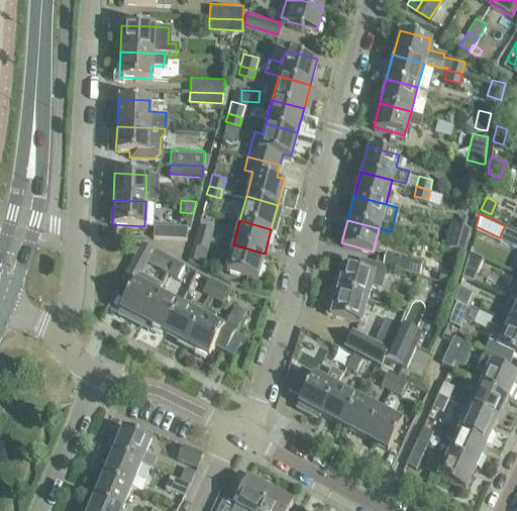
[(446,220),(440,244),(462,249),(470,226),(446,220)]
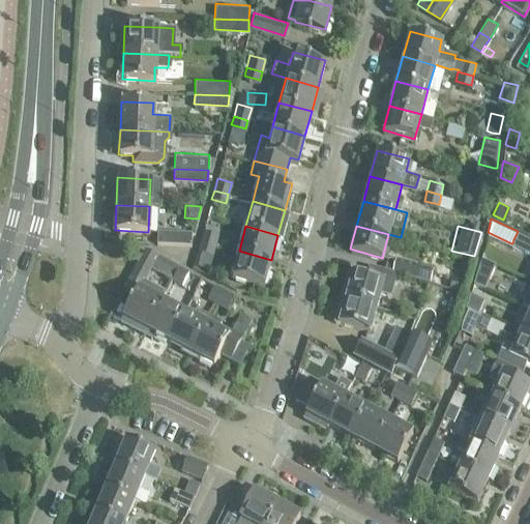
[(157,240),(158,240),(190,242),(192,230),(157,228),(157,240)]
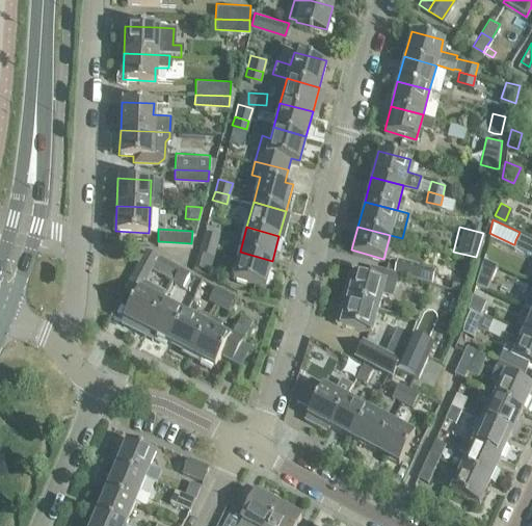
[(218,232),(206,229),(202,241),(215,245),(218,232)]
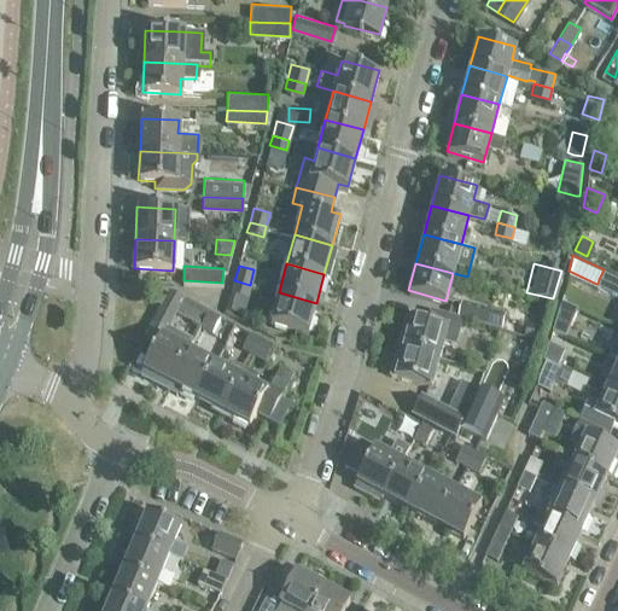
[(617,275),(604,269),(599,279),(598,284),(617,292),(617,275)]
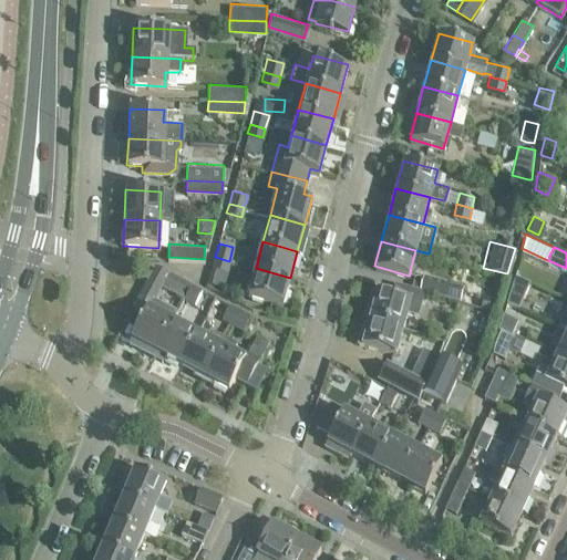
[(208,279),(223,283),(229,261),(215,257),(208,279)]
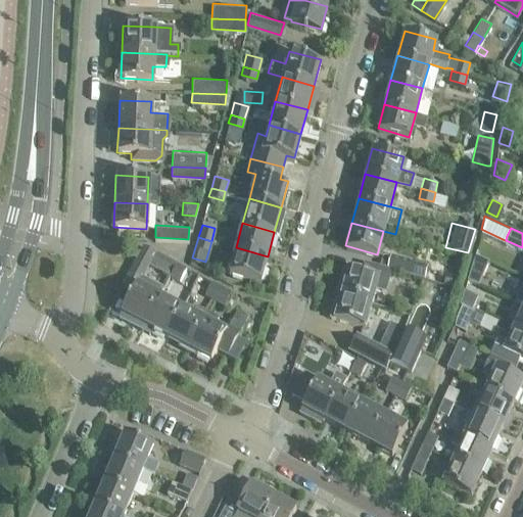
[(172,268),(176,261),(143,243),(129,270),(140,277),(151,256),(172,268)]
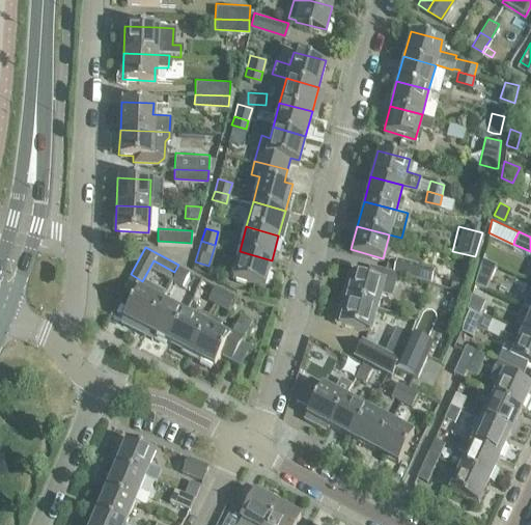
[(266,283),(272,260),(240,251),(233,275),(266,283)]
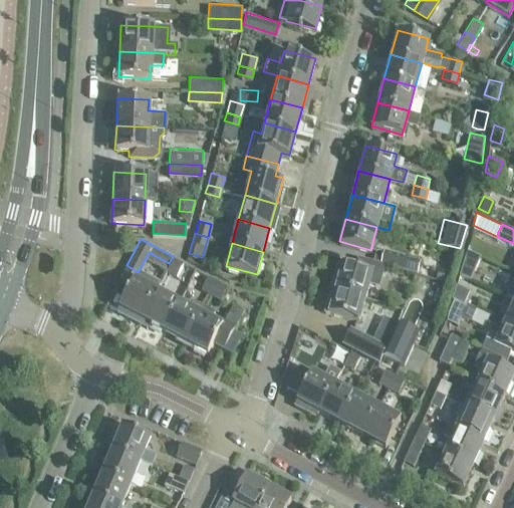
[(468,246),(460,271),(471,275),(481,252),(468,246)]
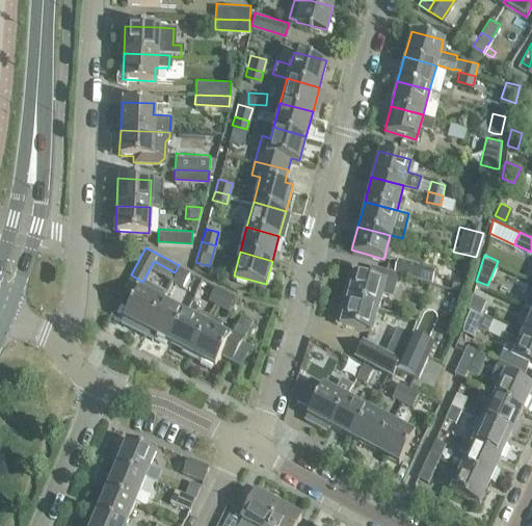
[(394,269),(431,280),(434,267),(417,262),(418,261),(397,256),(394,269)]
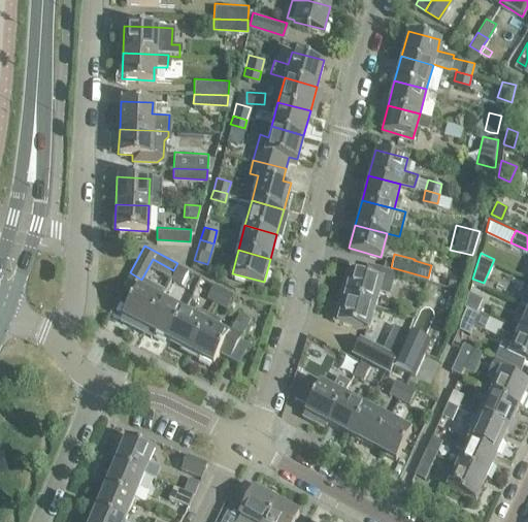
[(177,263),(173,270),(174,270),(171,275),(180,281),(188,268),(177,263)]
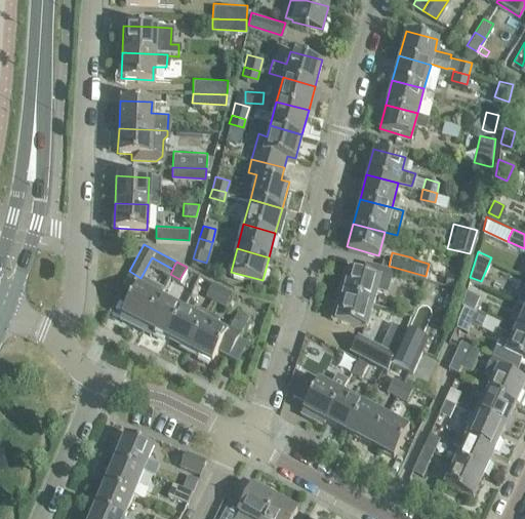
[(349,270),(342,294),(372,303),(376,287),(387,289),(390,281),(349,270)]
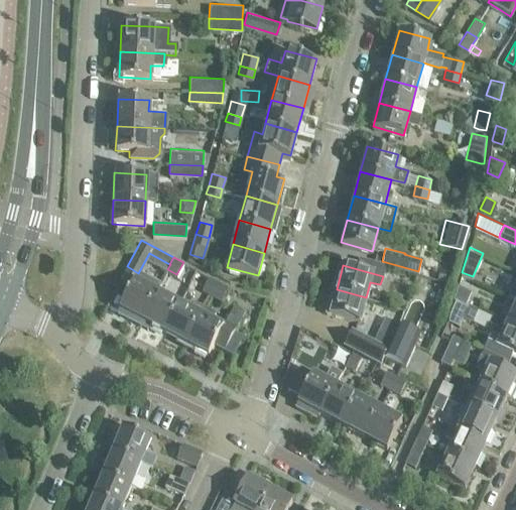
[(436,276),(448,279),(452,269),(439,266),(436,276)]
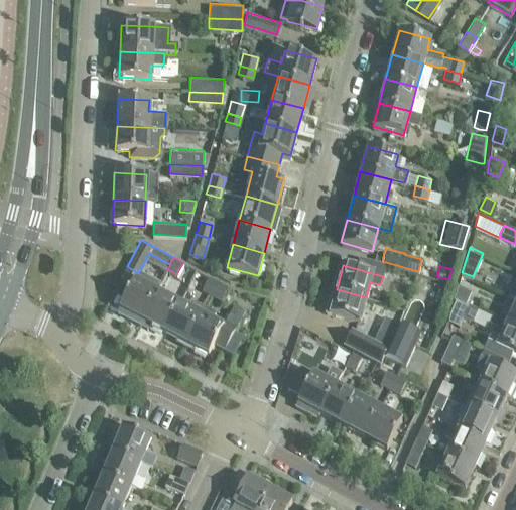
[(212,292),(218,280),(209,275),(202,287),(212,292)]
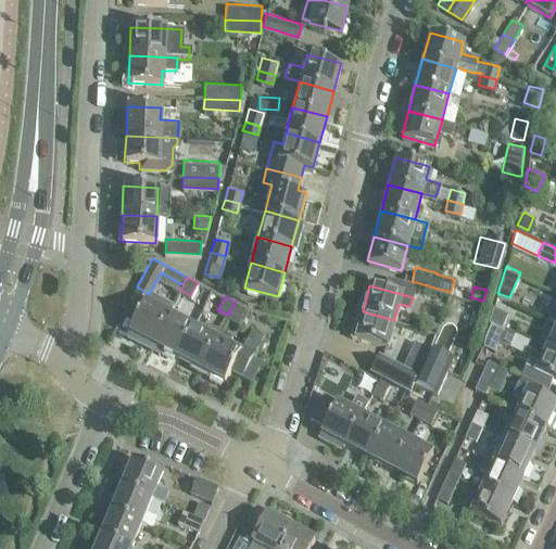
[(152,342),(168,313),(143,299),(127,329),(152,342)]
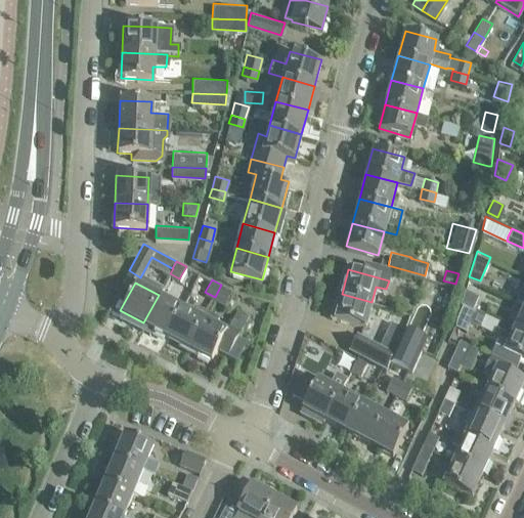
[(221,285),(215,297),(224,302),(231,290),(221,285)]
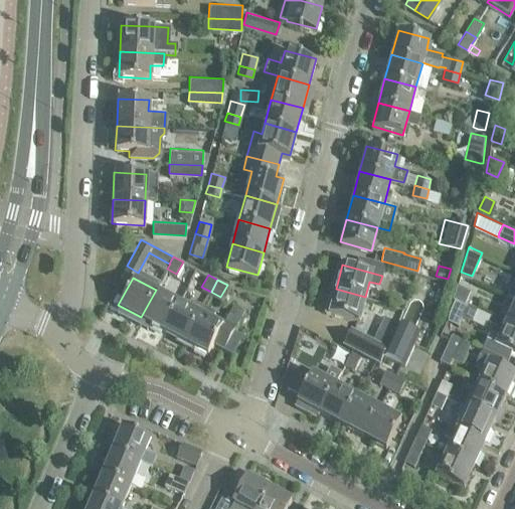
[(453,296),(455,297),(454,298),(465,302),(465,300),(470,289),(457,282),(453,296)]
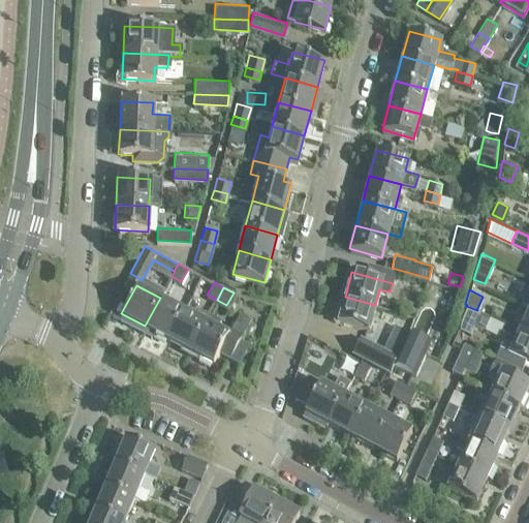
[(334,320),(339,321),(369,330),(375,305),(345,297),(343,305),(338,306),(334,320)]
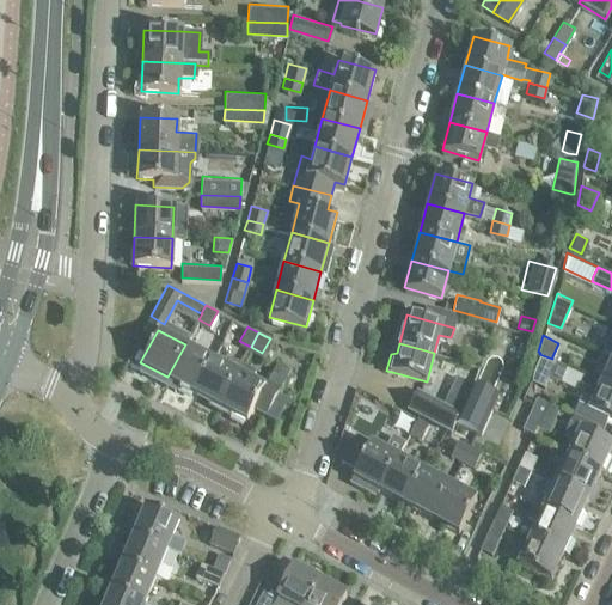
[(167,377),(194,391),(212,358),(185,344),(167,377)]
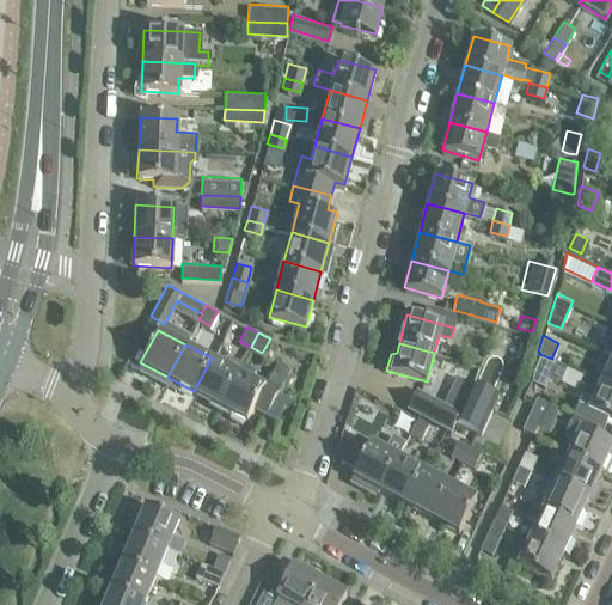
[(212,358),(194,391),(220,404),(243,361),(230,354),(224,365),(212,358)]
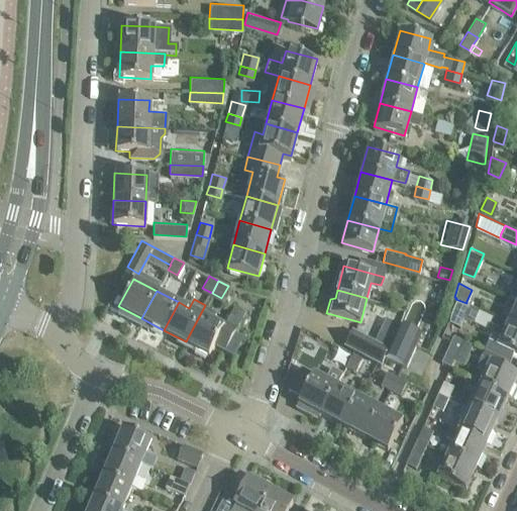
[(448,319),(458,323),(463,315),(473,319),(479,307),(467,301),(467,303),(455,299),(450,311),(448,319)]
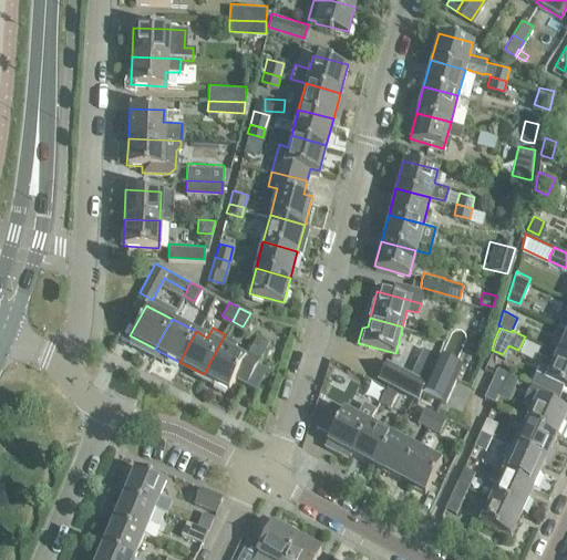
[(566,329),(556,353),(566,358),(566,329)]
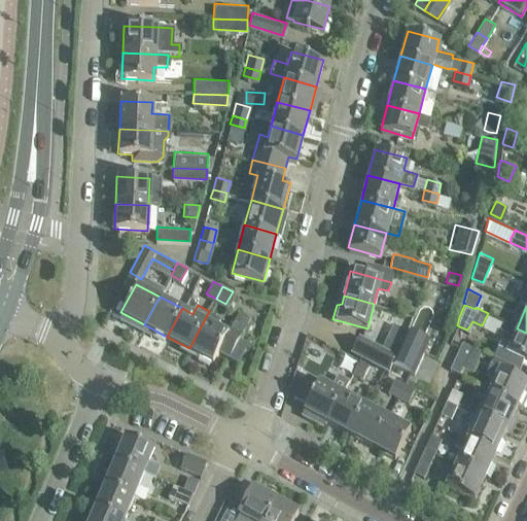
[(230,327),(218,321),(220,317),(209,311),(189,348),(212,360),(218,349),(240,359),(249,340),(240,335),(250,316),(239,310),(230,327)]
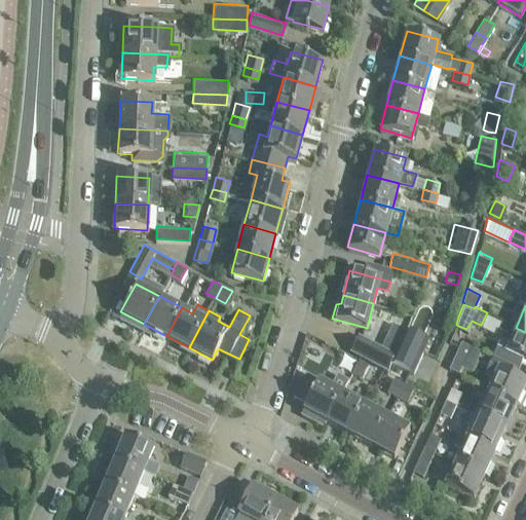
[(422,349),(423,348),(427,338),(405,328),(400,339),(422,349)]
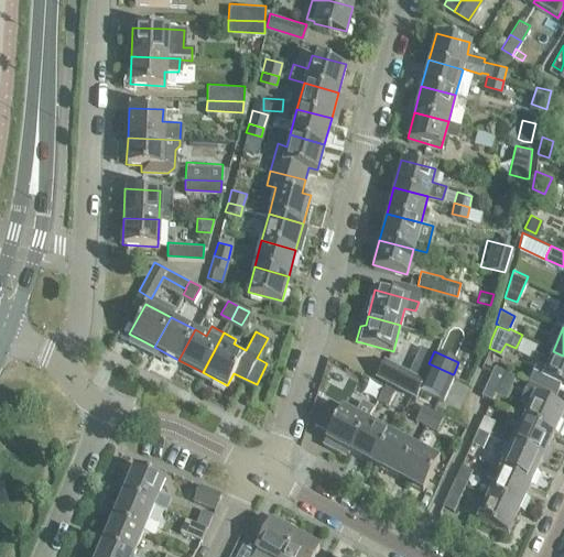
[(556,394),(561,382),(563,383),(563,356),(553,351),(546,364),(537,360),(528,381),(556,394)]
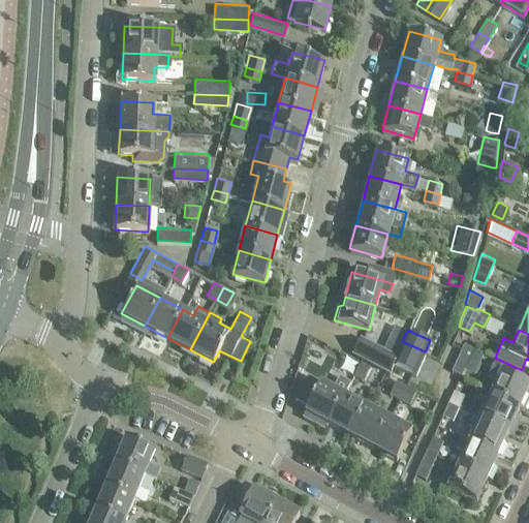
[(360,335),(351,349),(390,369),(393,363),(396,355),(360,335)]
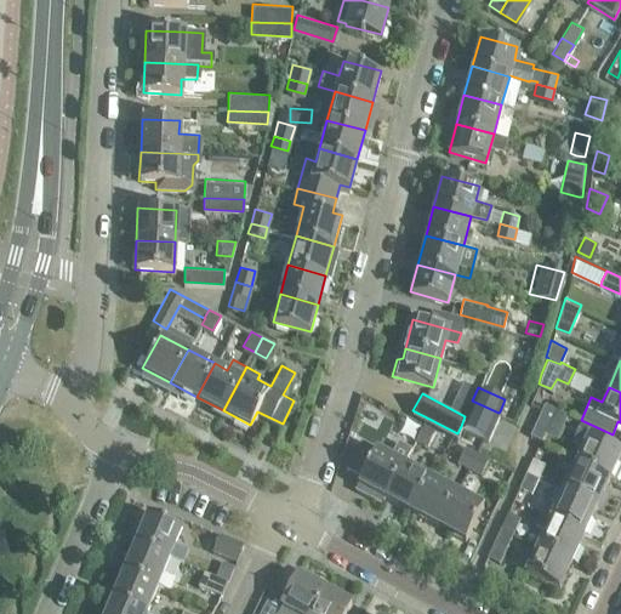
[(494,425),(499,413),(472,401),(467,413),(494,425)]
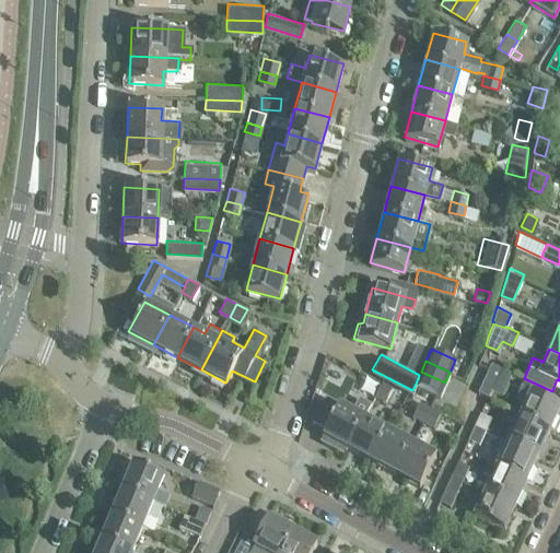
[(501,393),(508,380),(511,372),(490,362),(480,385),(501,393)]
